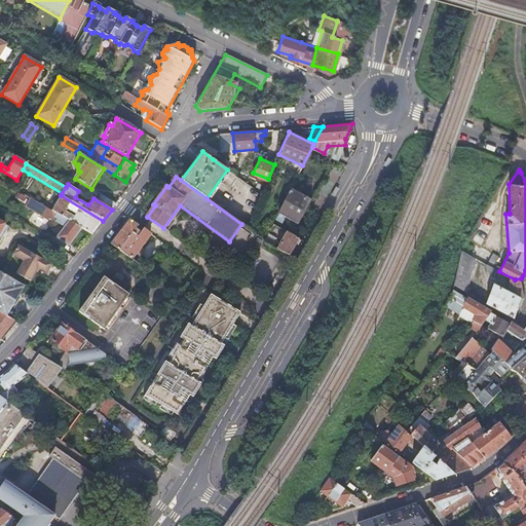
[(290,190),(278,213),(298,224),(305,211),(310,201),(290,190)]
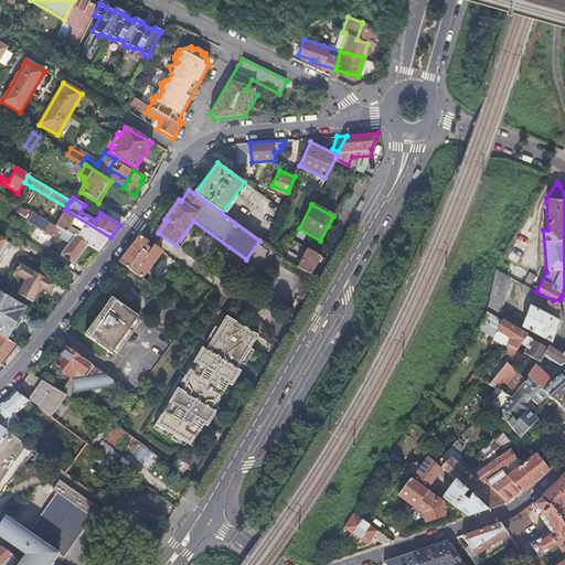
[(120,225),(125,219),(105,205),(100,213),(120,225)]
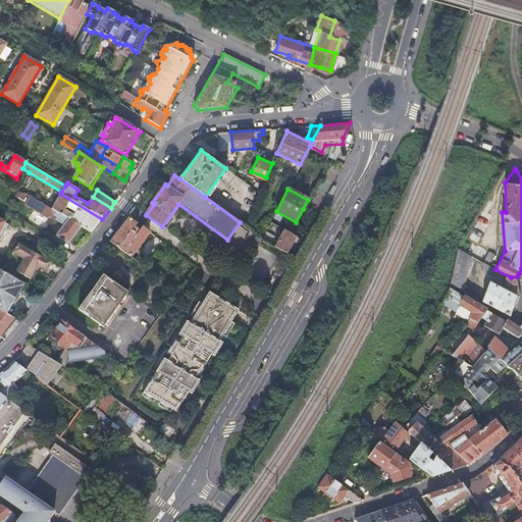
[(48,208),(24,194),(21,200),(24,201),(19,208),(29,214),(34,206),(45,213),(48,208)]
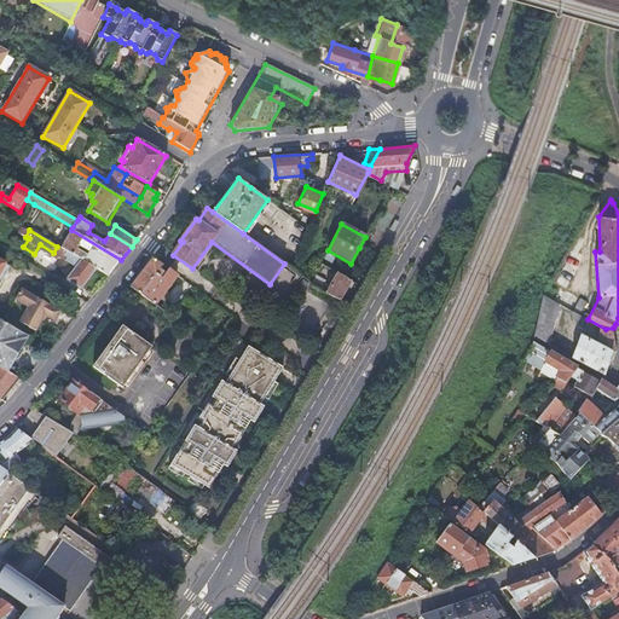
[(71,230),(59,248),(63,250),(96,270),(108,277),(121,260),(71,230)]
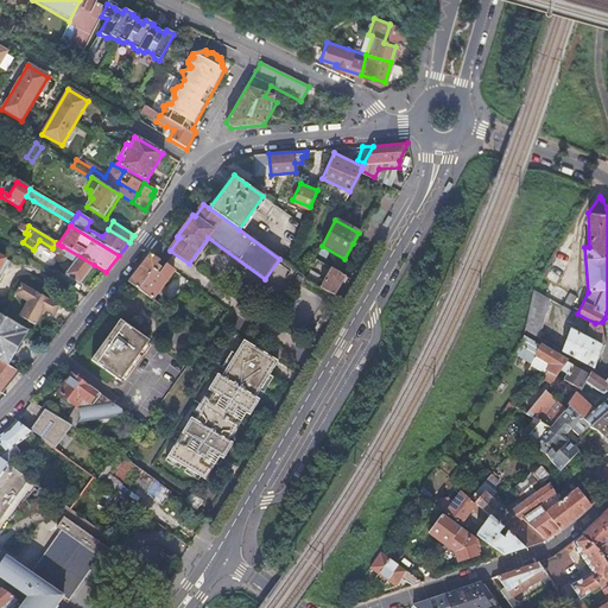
[(544,228),(533,246),(544,253),(556,235),(544,228)]
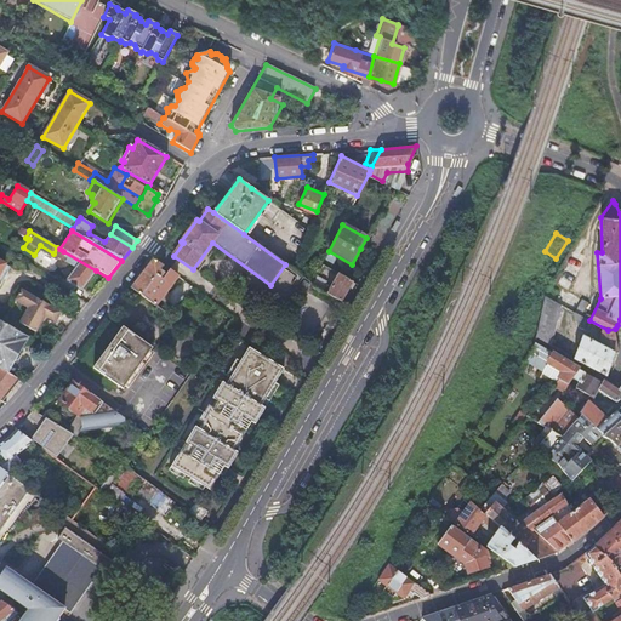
[(80,291),(96,271),(63,251),(61,254),(64,256),(62,261),(73,268),(64,281),(80,291)]
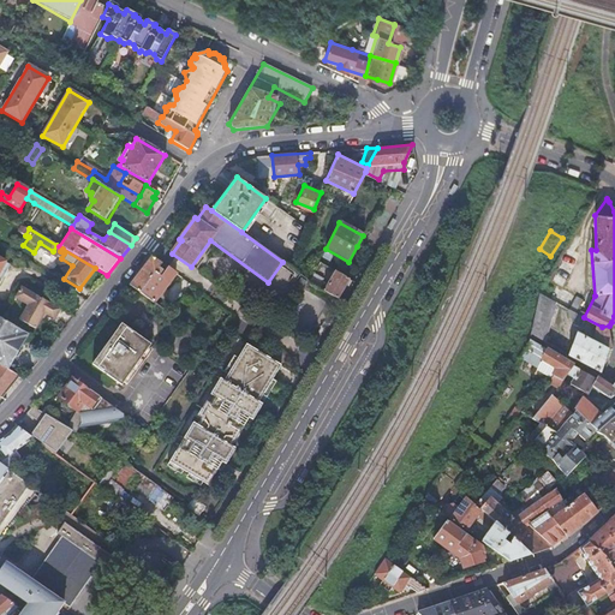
[(151,257),(131,284),(156,302),(177,275),(168,269),(160,279),(157,275),(165,267),(151,257)]
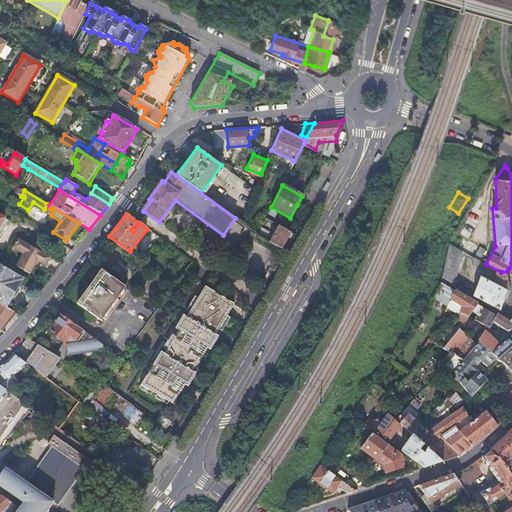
[(280,225),(270,242),(280,249),(290,232),(280,225)]
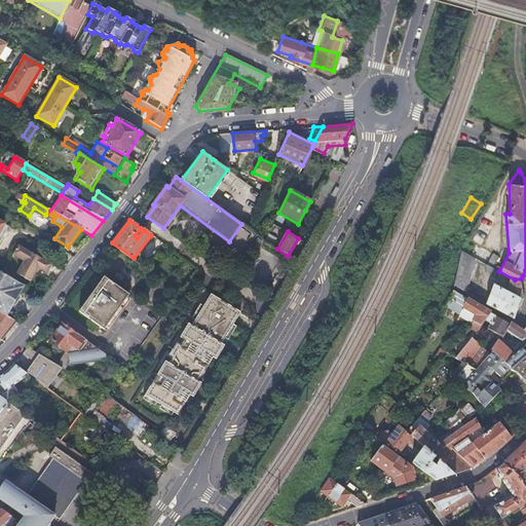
[(45,273),(51,264),(42,259),(29,251),(17,245),(12,254),(24,260),(15,273),(29,282),(37,267),(45,273)]
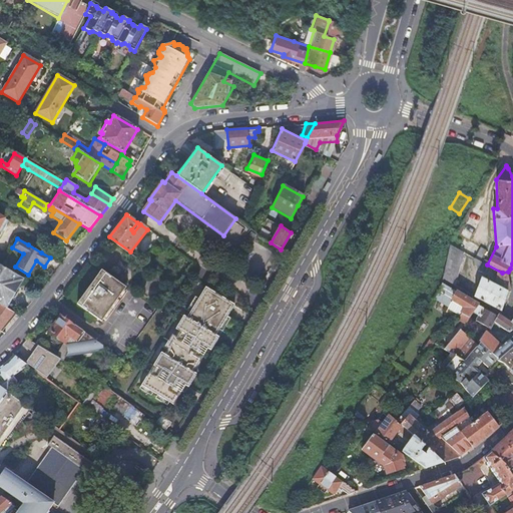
[(264,243),(245,275),(261,285),(279,252),(264,243)]
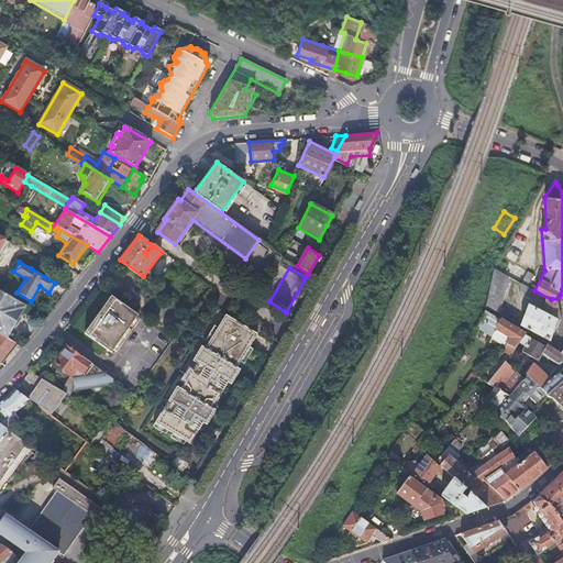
[(508,277),(495,269),(493,268),(485,305),(499,312),(508,277)]
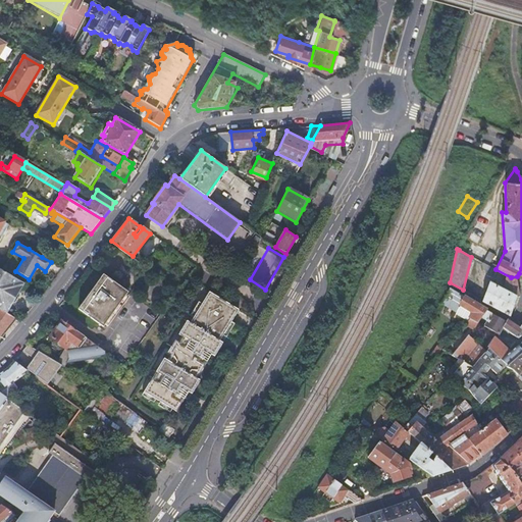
[(489,266),(491,267),(497,255),(489,251),(483,263),(489,266)]
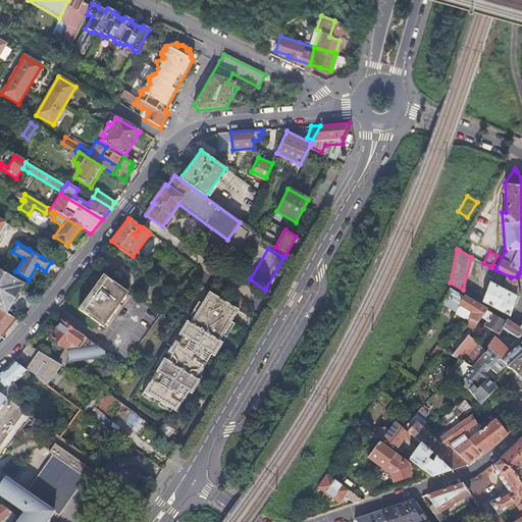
[(490,281),(483,301),(500,310),(511,315),(518,297),(521,296),(517,276),(511,277),(496,269),(491,267),(489,266),(486,272),(506,282),(504,289),(490,281)]
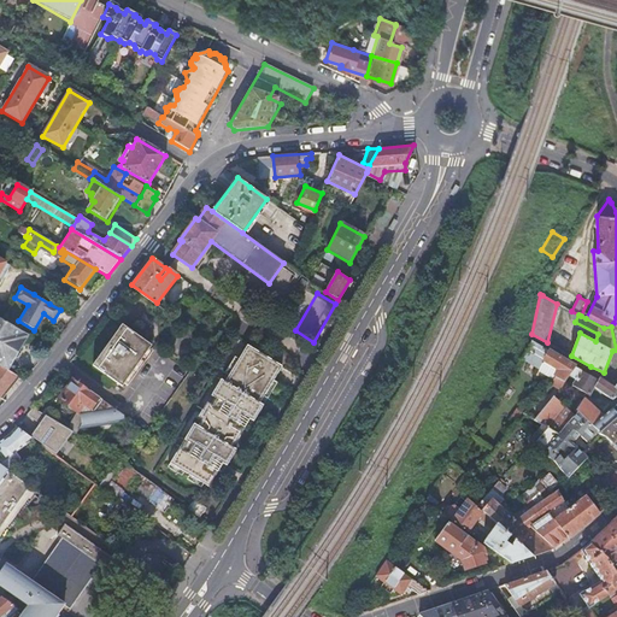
[(28,336),(0,319),(0,366),(3,369),(6,371),(13,360),(18,359),(22,353),(21,348),(28,336)]
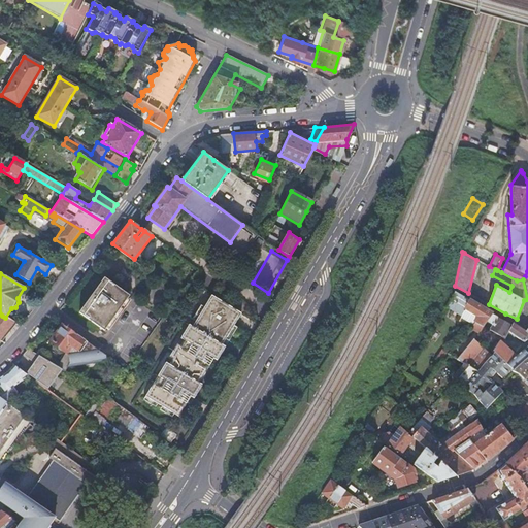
[(130,297),(104,278),(79,311),(104,330),(130,297)]
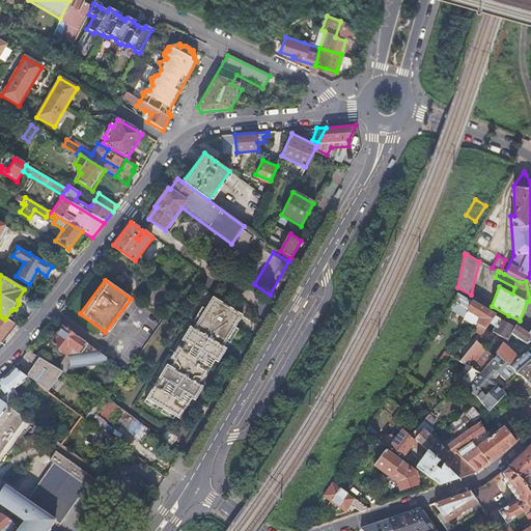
[(158,408),(162,411),(160,414),(172,421),(174,418),(178,421),(188,407),(191,409),(203,389),(200,387),(215,363),(218,365),(226,352),(229,354),(233,347),(230,345),(239,332),(234,330),(243,316),(214,299),(205,312),(202,309),(194,323),(198,325),(194,331),(190,329),(183,342),(186,344),(182,350),(178,347),(171,361),(174,363),(170,368),(167,366),(143,403),(156,411),(158,408)]
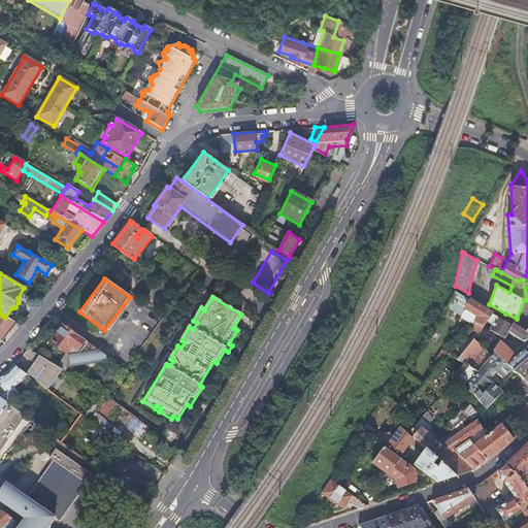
[(477,316),(474,321),(483,326),(488,320),(492,314),(493,312),(471,300),(466,309),(477,316)]
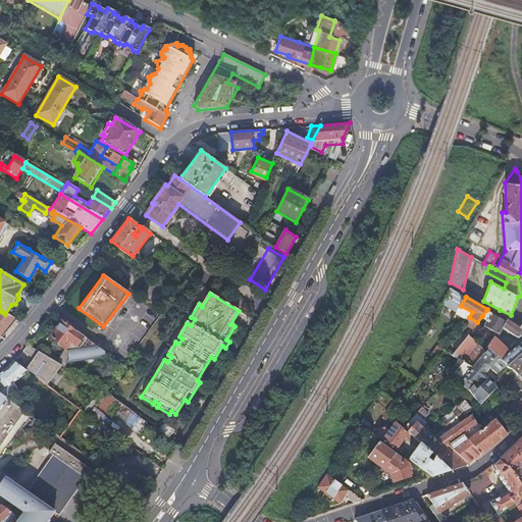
[(0,333),(12,318),(5,314),(2,312),(0,310),(0,333)]
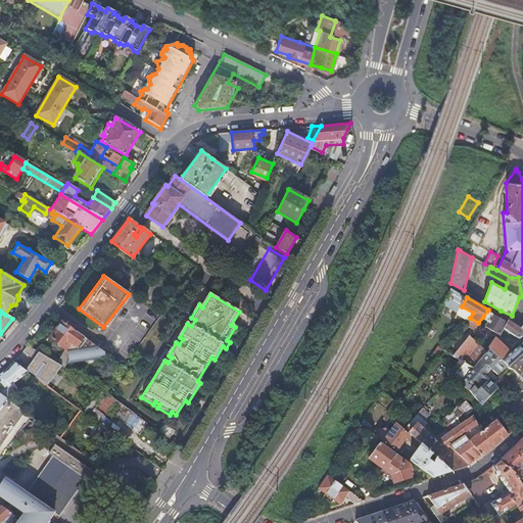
[(507,322),(487,311),(483,317),(488,322),(485,326),(501,334),(504,327),(520,336),(522,334),(522,323),(521,327),(508,319),(507,322)]
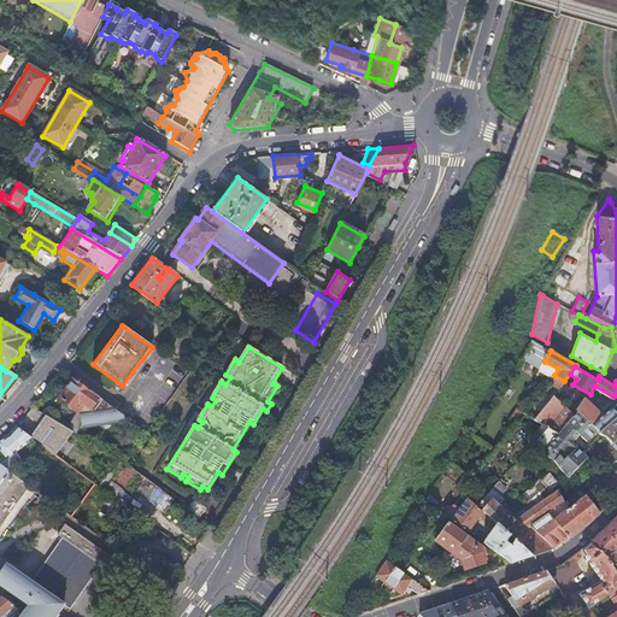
[(101,400),(74,380),(59,398),(78,412),(83,405),(93,412),(101,400)]
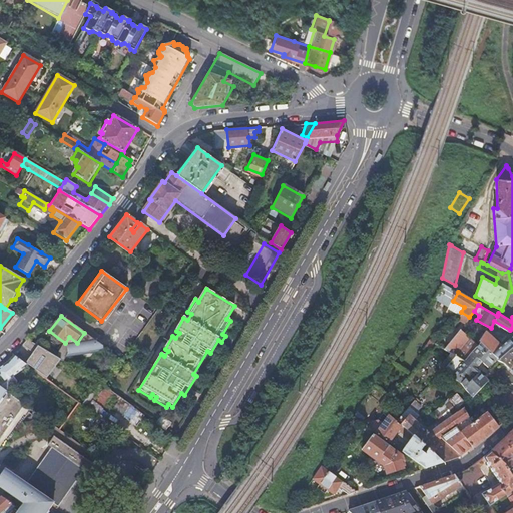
[(459,331),(445,349),(452,353),(466,361),(478,345),(459,331)]
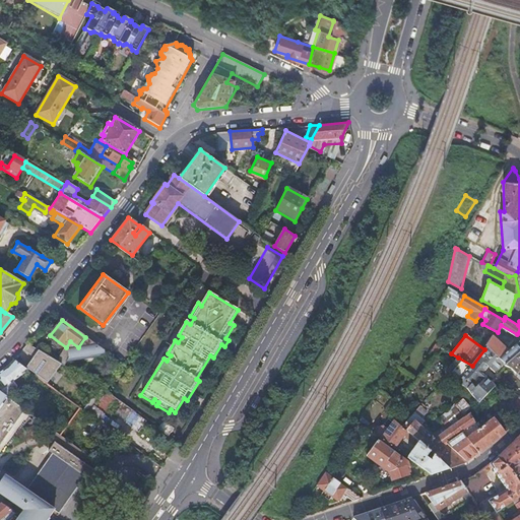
[(484,344),(486,346),(506,363),(519,351),(519,339),(514,346),(504,338),(501,342),(493,335),(484,344)]
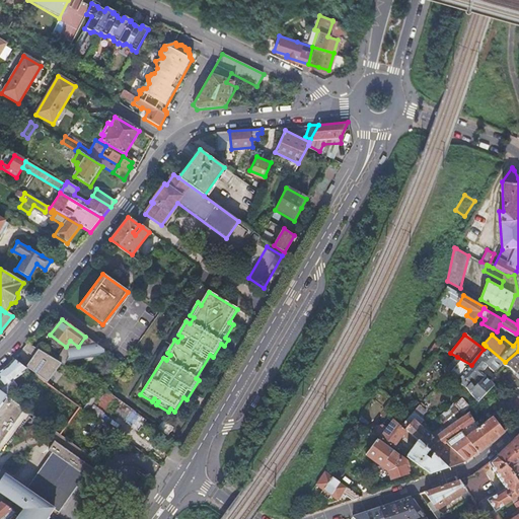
[(38,350),(27,344),(22,350),(33,357),(29,362),(31,364),(28,369),(26,368),(25,369),(46,383),(61,364),(38,350)]
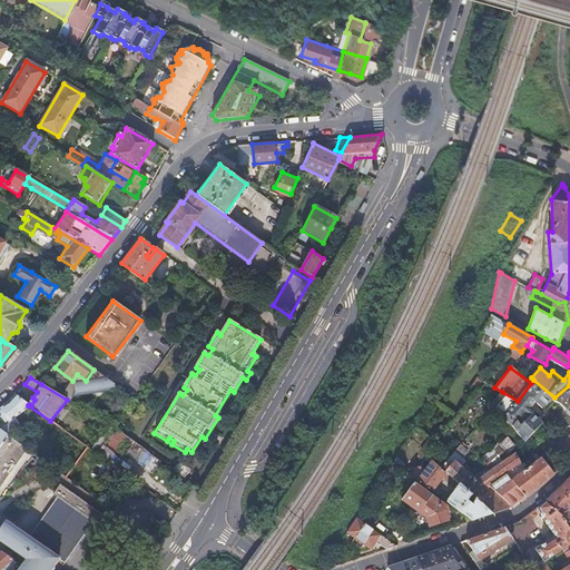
[(87,382),(79,383),(79,393),(119,392),(119,380),(87,381),(87,382)]
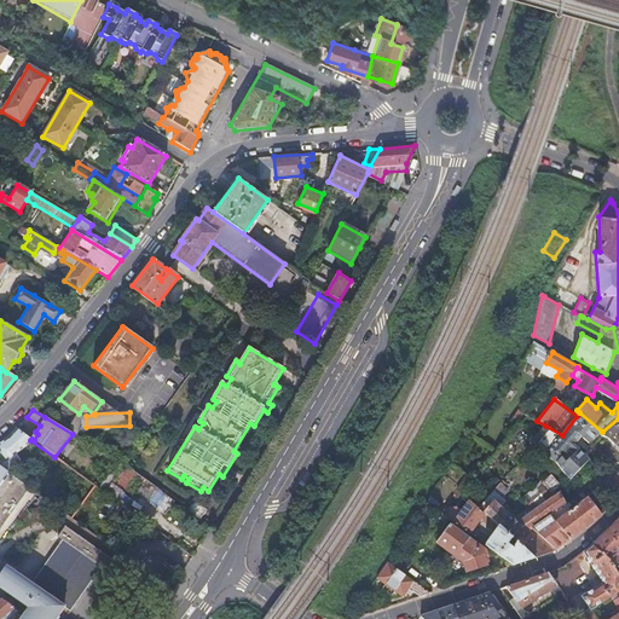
[(562,435),(545,426),(539,432),(538,432),(530,441),(533,444),(556,463),(571,478),(590,458),(578,447),(573,444),(580,435),(585,438),(595,445),(605,434),(602,432),(579,412),(577,416),(562,435)]
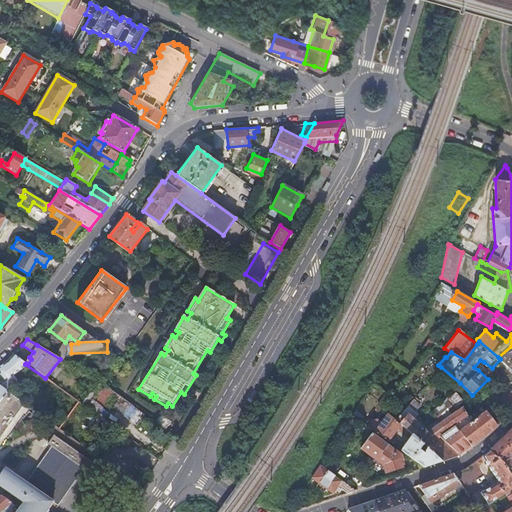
[(511,346),(498,357),(500,359),(503,362),(505,363),(505,364),(511,370),(511,346)]
